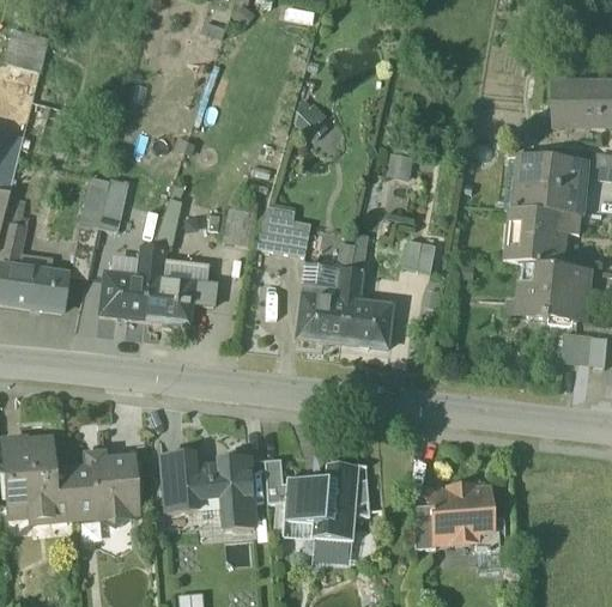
[(242,2),(230,14),(242,26),(254,14),(242,2)]
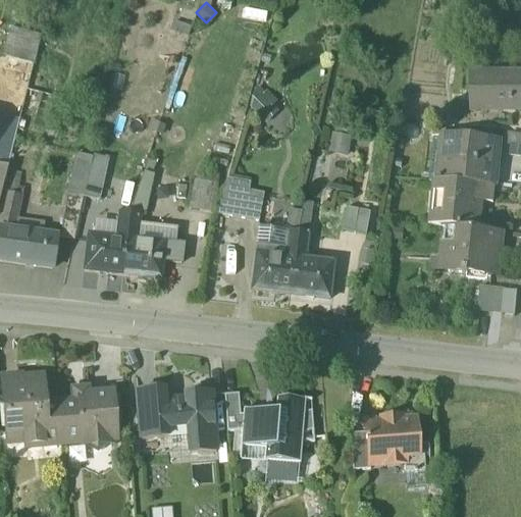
[(41,32),(9,24),(2,53),(34,61),(41,32)]
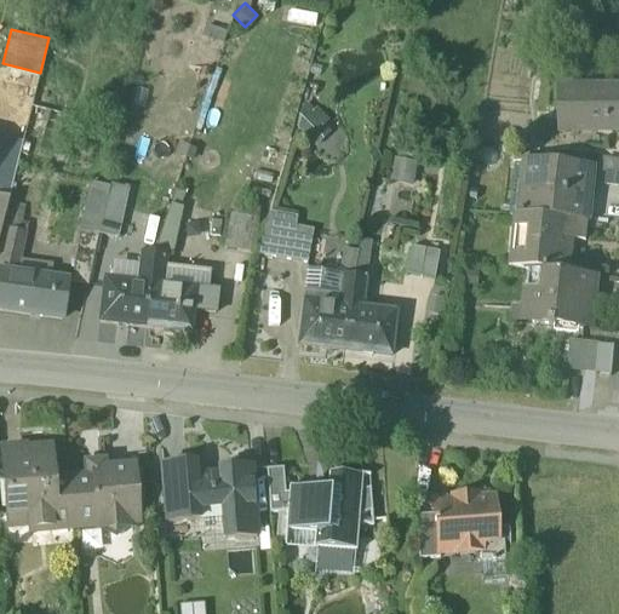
[(618,81),(560,84),(560,126),(618,125),(618,81)]
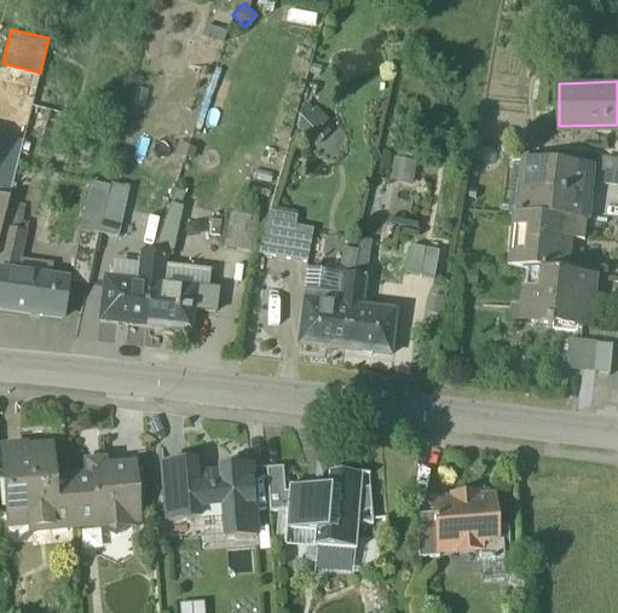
[(301,93),(294,120),(315,140),(329,126),(323,120),(329,115),(316,102),(313,105),(301,93)]
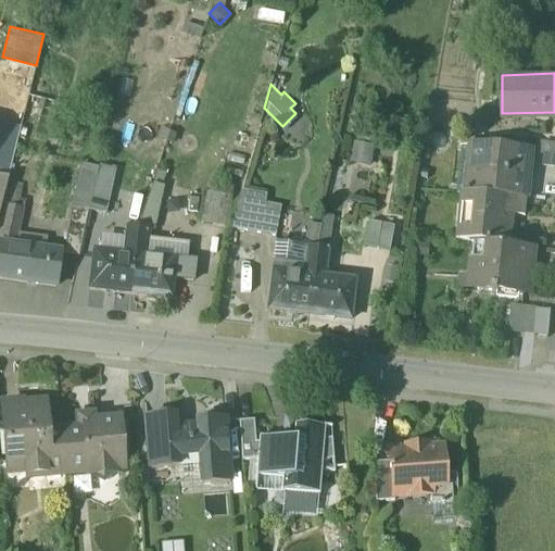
[(21,124),(0,120),(0,172),(9,174),(21,124)]
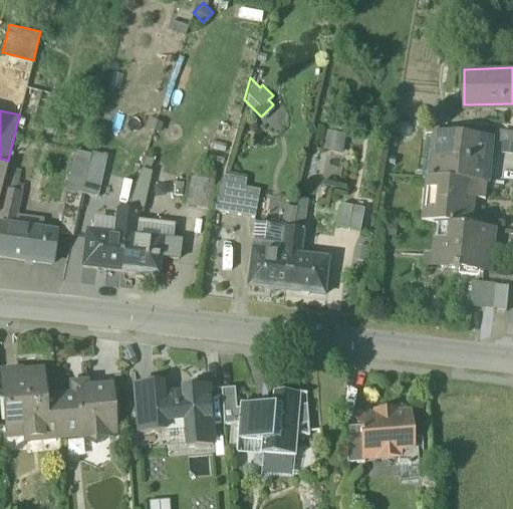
[(327,126),(323,145),(342,149),(346,131),(327,126)]
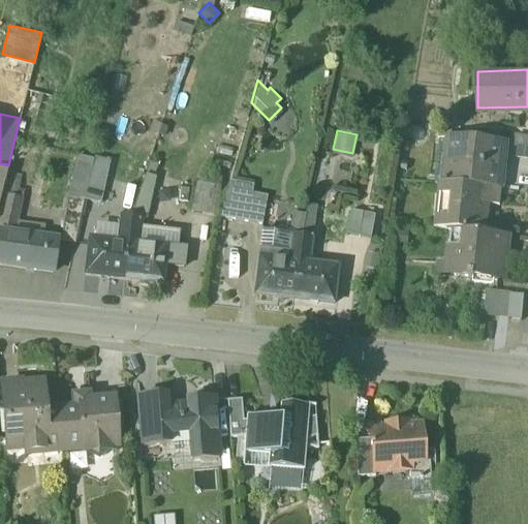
[(451,156),(448,180),(501,185),(506,141),(448,134),(446,155),(451,156)]
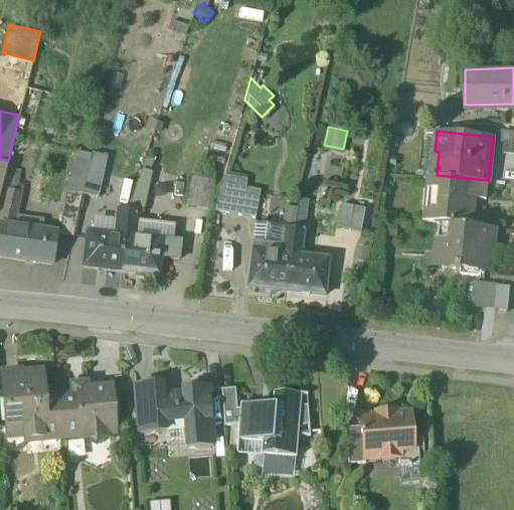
[(74,231),(82,195),(93,152),(76,149),(58,228),(74,231)]
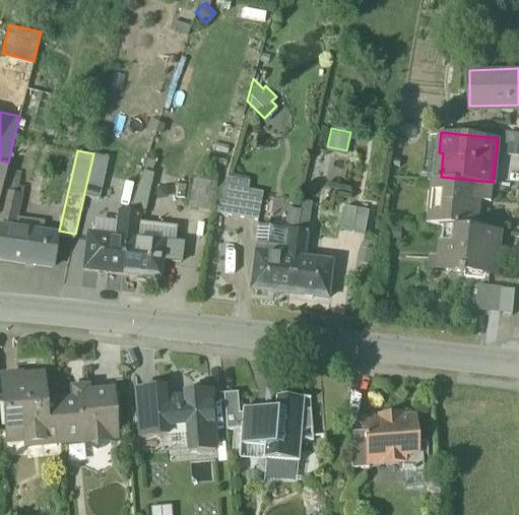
[(106,156),(93,153),(83,197),(96,200),(106,156)]
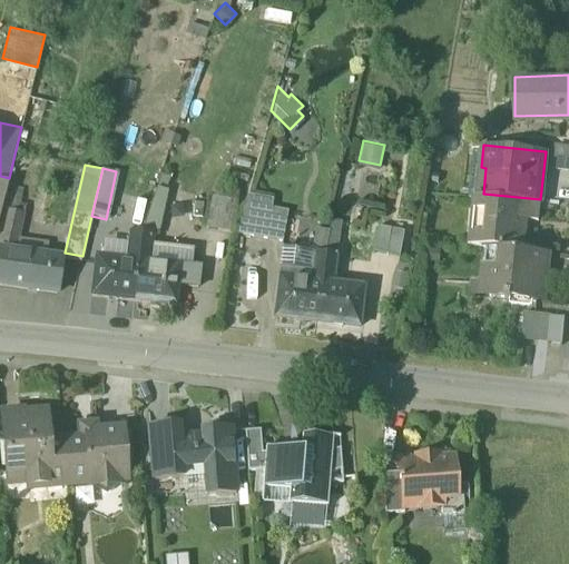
[(157,184),(143,228),(154,230),(159,230),(168,186),(157,184)]
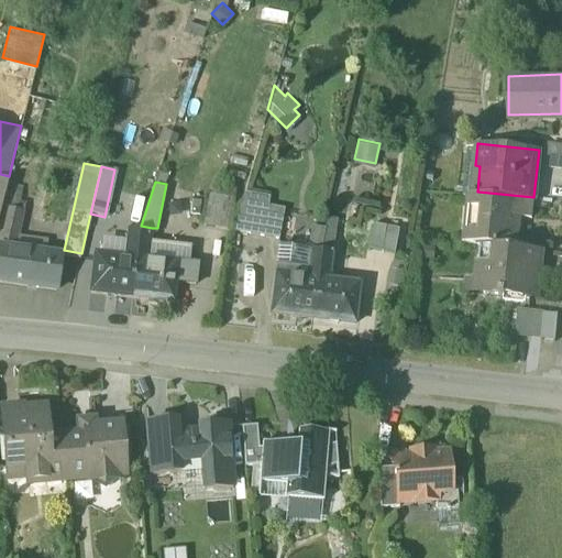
[(207,219),(230,222),(234,189),(211,186),(207,219)]
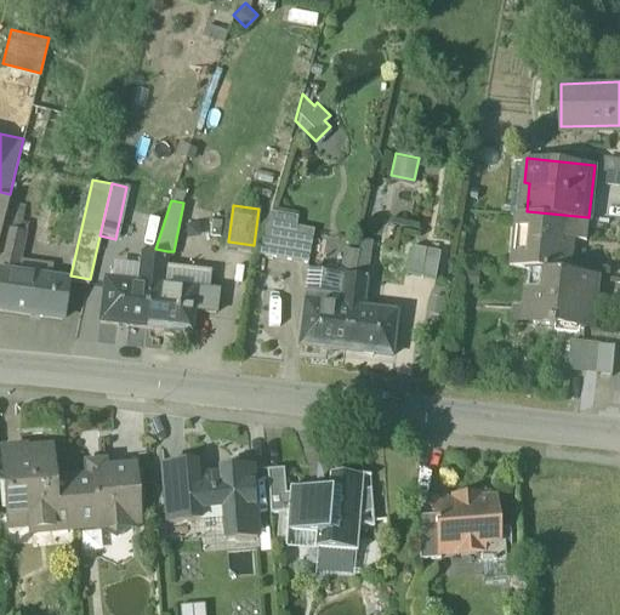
[(268,218),(294,223),(297,215),(271,210),(268,218)]
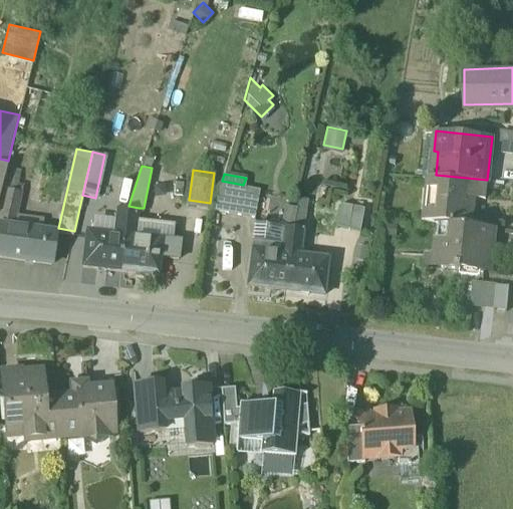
[(423,218),(434,219),(436,202),(430,202),(433,175),(428,174),(423,218)]
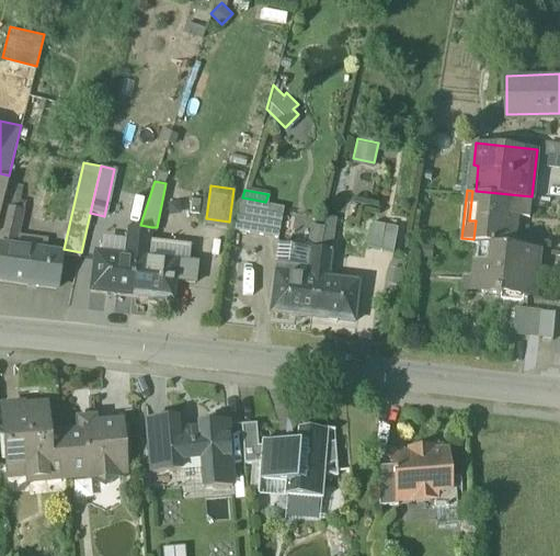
[(530,215),(532,196),(476,191),(472,191),(469,220),(476,220),(473,239),(484,240),(514,244),(517,213),(530,215)]
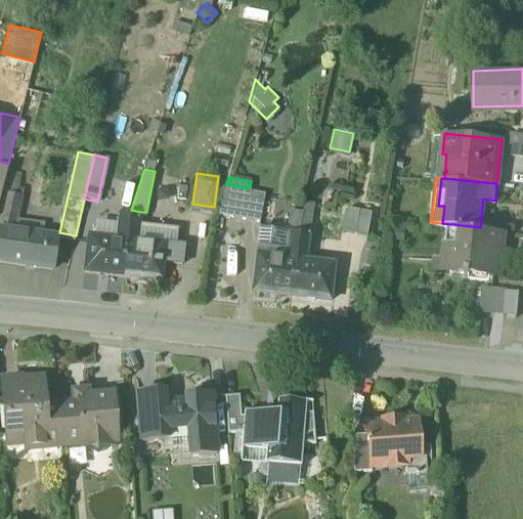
[(0,225),(15,227),(23,184),(4,180),(2,188),(5,189),(0,212),(0,226),(0,225)]
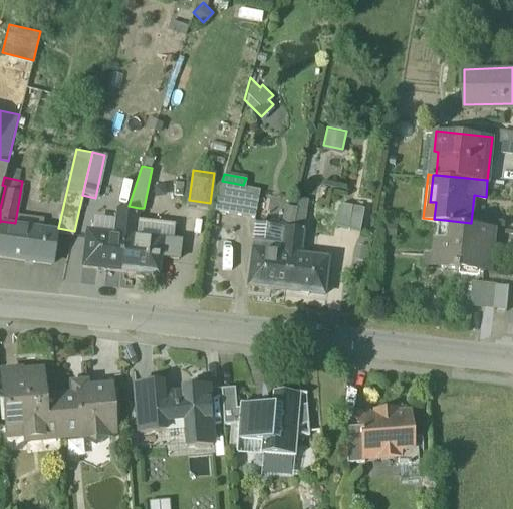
[(214,206),(255,213),(259,188),(243,185),(222,181),(221,181),(221,182),(214,206)]
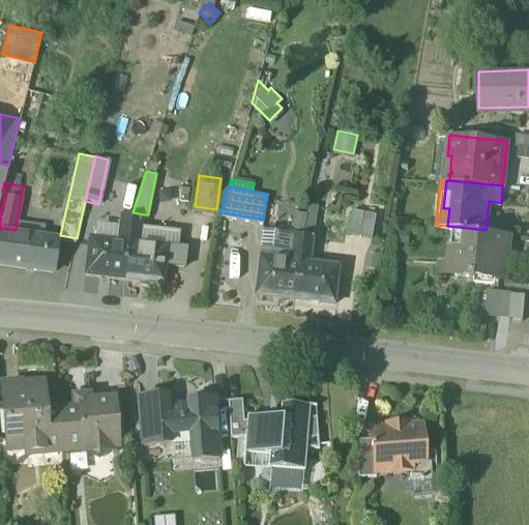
[(310,201),(302,232),(314,233),(318,202),(310,201)]
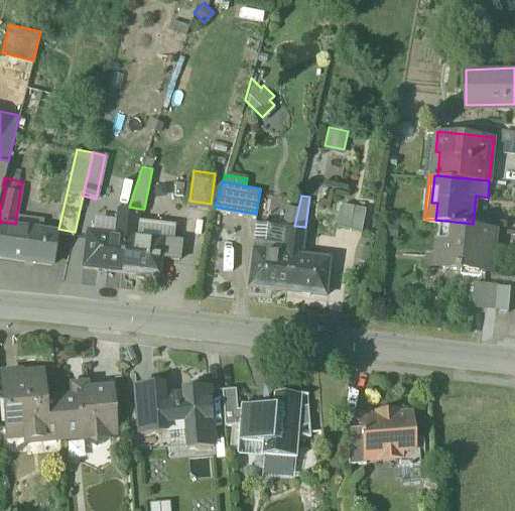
[(339,225),(351,227),(355,205),(344,202),(339,225)]
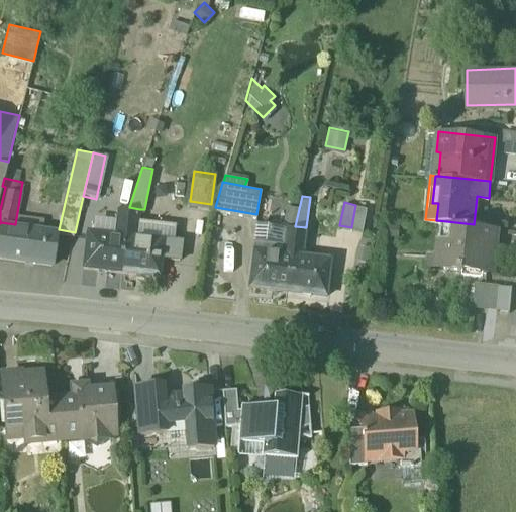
[(285,225),(295,226),(299,206),(289,204),(285,224),(285,225)]
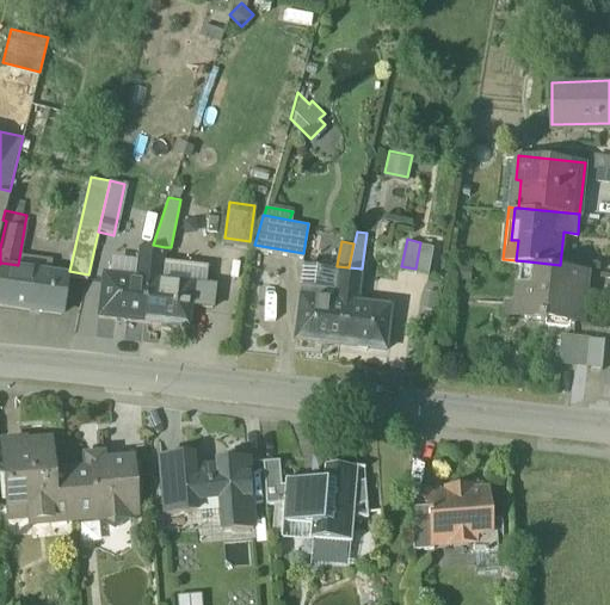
[(435,245),(420,242),(416,269),(430,271),(435,245)]
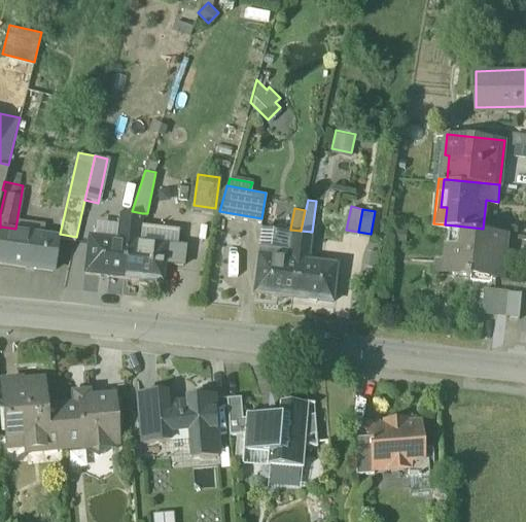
[(119,223),(130,224),(132,211),(120,210),(119,220),(119,223)]
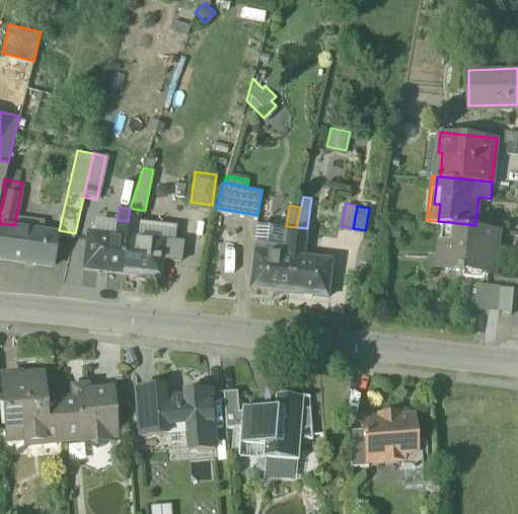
[(140,210),(130,208),(128,221),(139,222),(139,218),(140,210)]
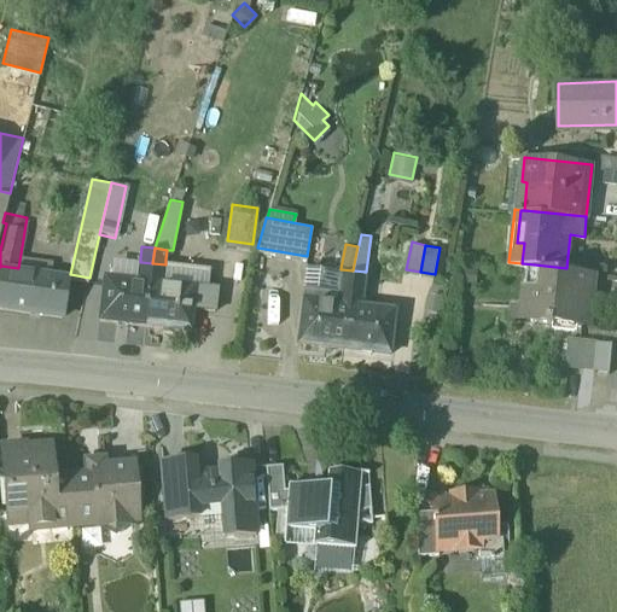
[(140,262),(140,258),(112,255),(111,273),(138,277),(140,262)]
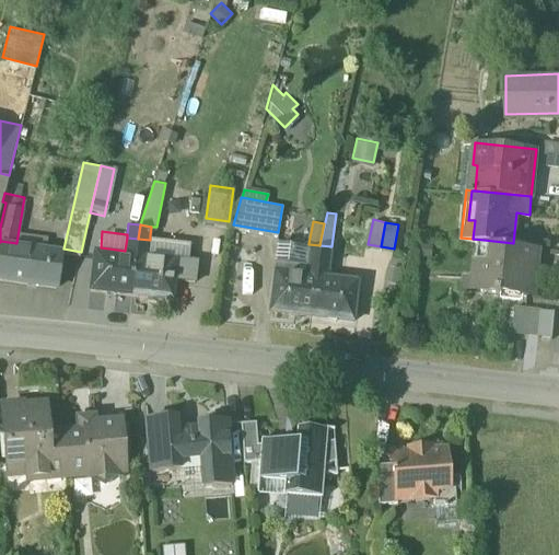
[(150,240),(148,253),(178,256),(188,257),(190,240),(150,235),(150,240)]
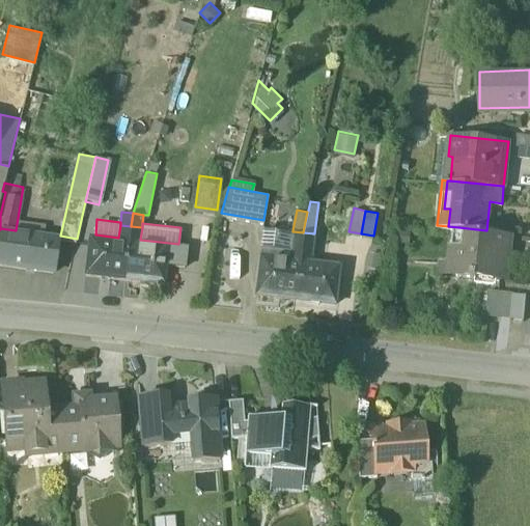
[(118,238),(130,239),(131,226),(120,225),(118,238)]
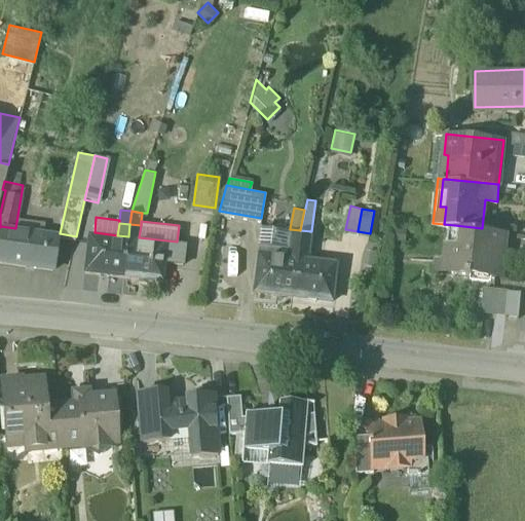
[(141,225),(129,224),(128,236),(139,237),(141,225)]
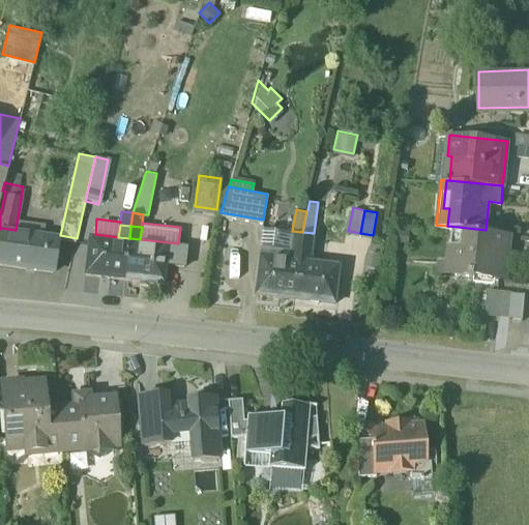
[(263,227),(261,245),(282,248),(283,240),(278,239),(280,229),(263,227)]
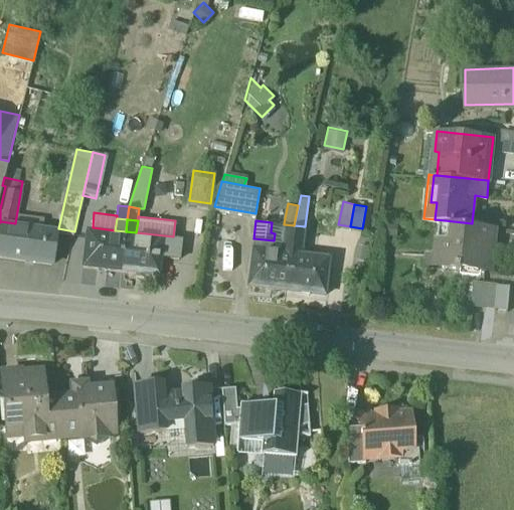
[(438,235),(436,253),(436,265),(445,265),(486,270),(488,245),(494,246),(496,225),(472,223),(445,220),(443,235),(438,235)]
